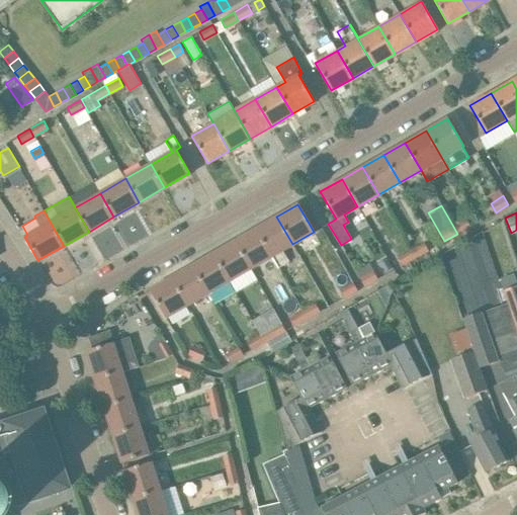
[(292,244),(276,217),(255,229),(271,256),(277,267),(289,260),(283,250),(292,244)]
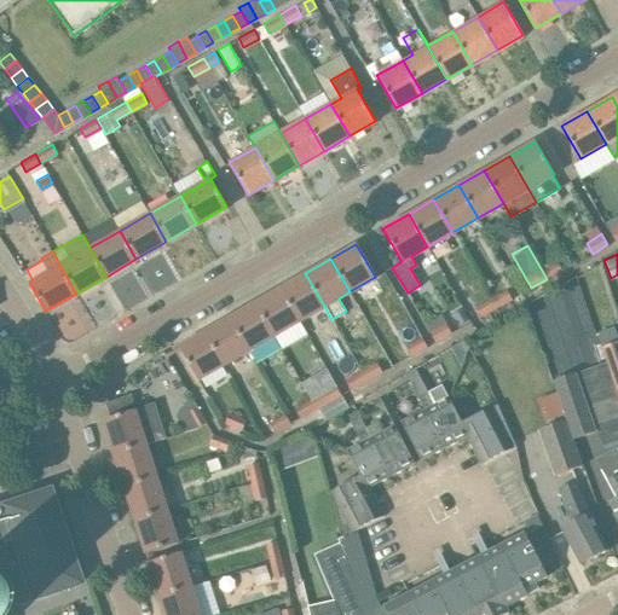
[(541,268),(547,279),(562,270),(556,259),(541,268)]
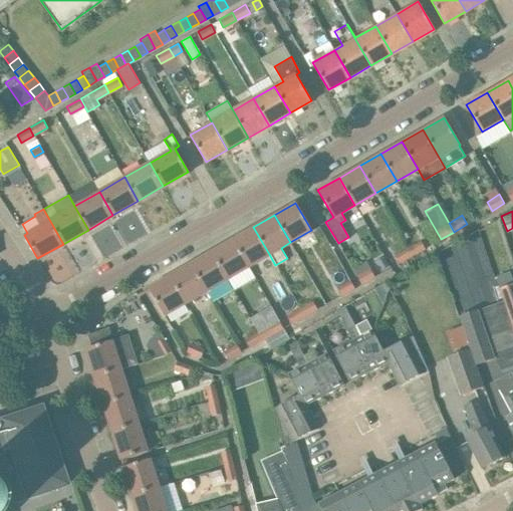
[(253,227),(232,239),(248,266),(269,254),(253,227)]
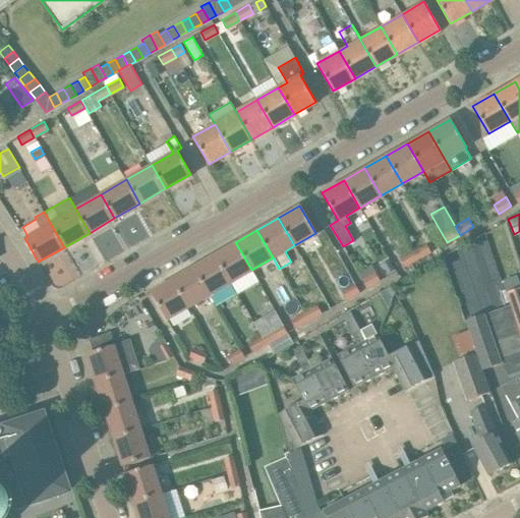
[(412,249),(417,260),(431,251),(422,236),(409,243),(412,249)]
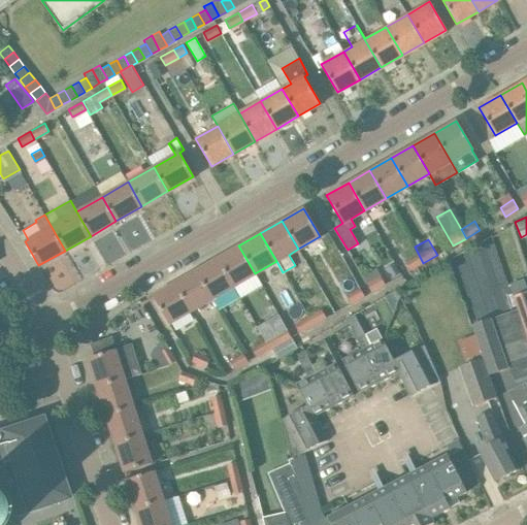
[(255,273),(238,245),(218,258),(233,286),(255,273)]
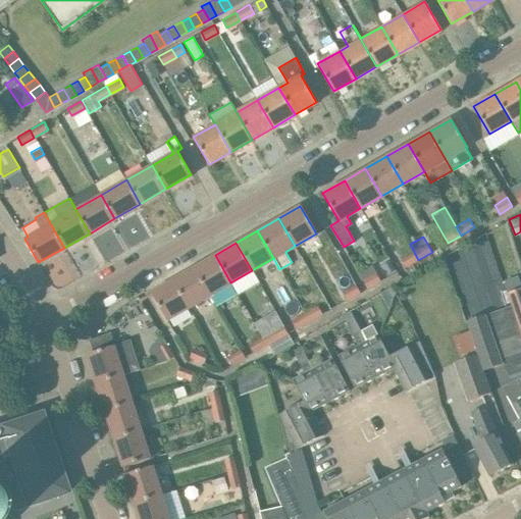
[(418,260),(413,250),(401,257),(406,266),(418,260)]
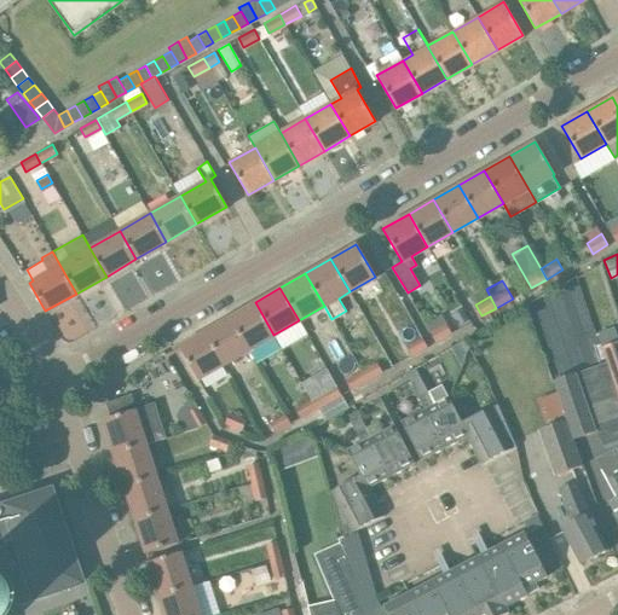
[(230,317),(248,349),(273,335),(255,302),(230,317)]
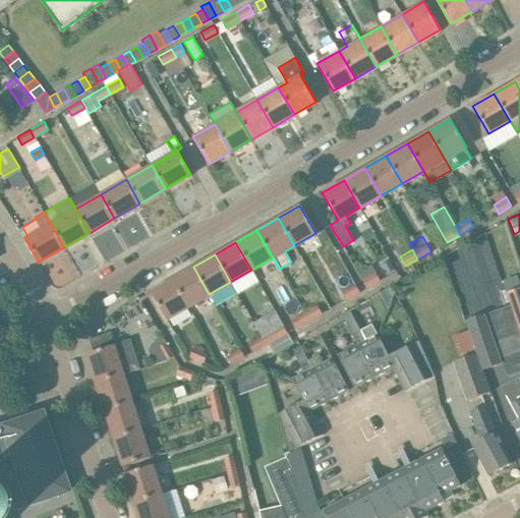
[(380,280),(370,263),(357,271),(367,288),(380,280)]
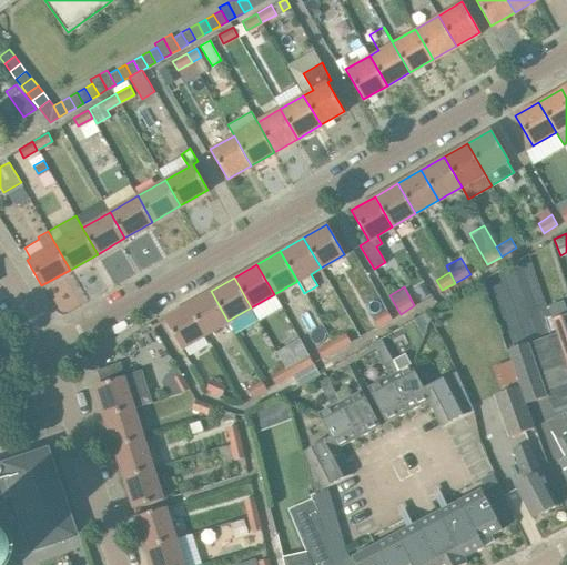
[(205,334),(228,321),(211,291),(188,304),(205,334)]
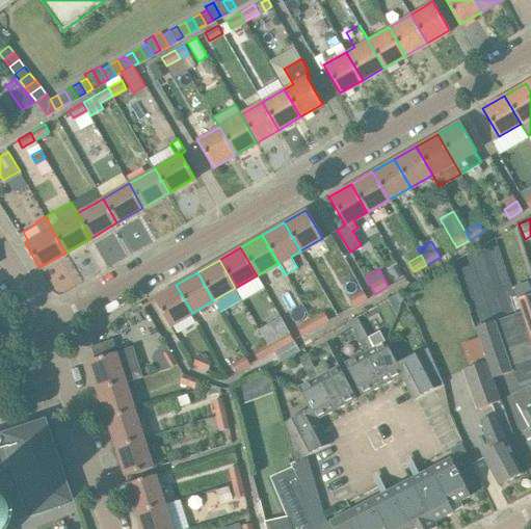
[(530,289),(528,280),(512,285),(522,310),(521,310),(530,339),(530,289)]
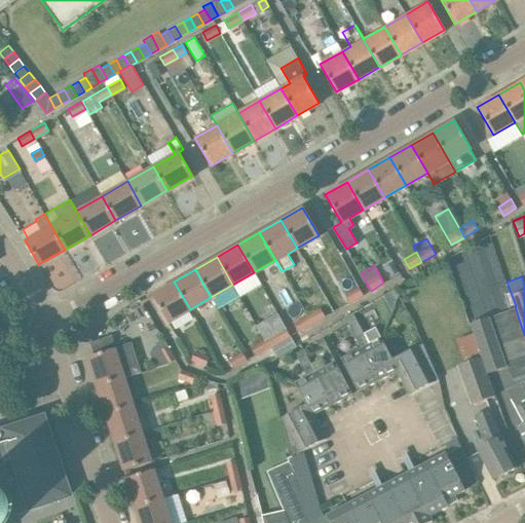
[(167,323),(190,309),(174,282),(152,294),(167,323)]
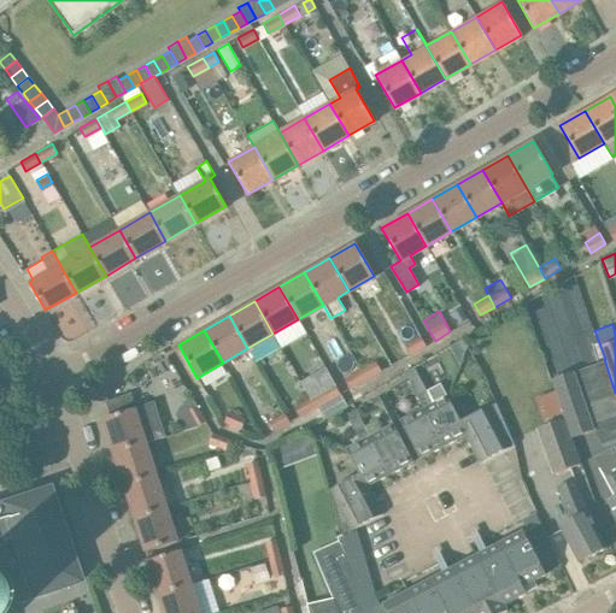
[(424,345),(420,335),(404,343),(410,353),(424,345)]
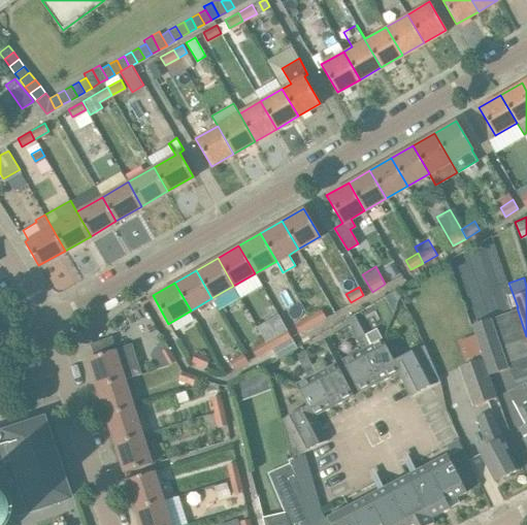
[(321,307),(307,315),(313,324),(326,317),(321,307)]
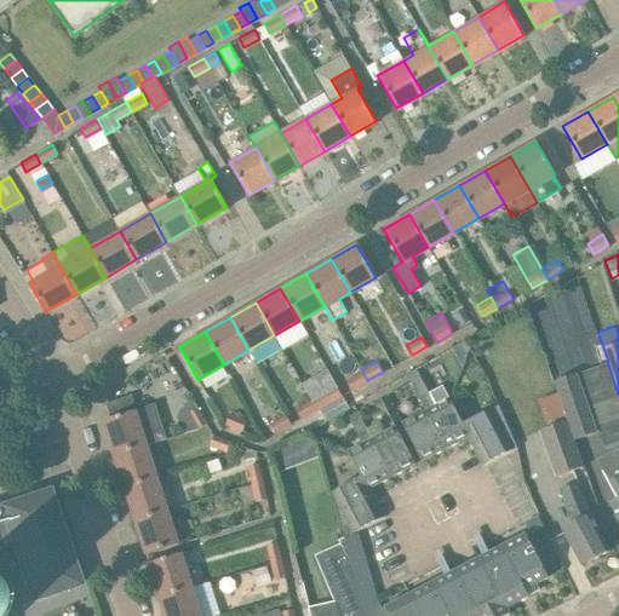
[(367,380),(361,369),(347,379),(353,390),(367,380)]
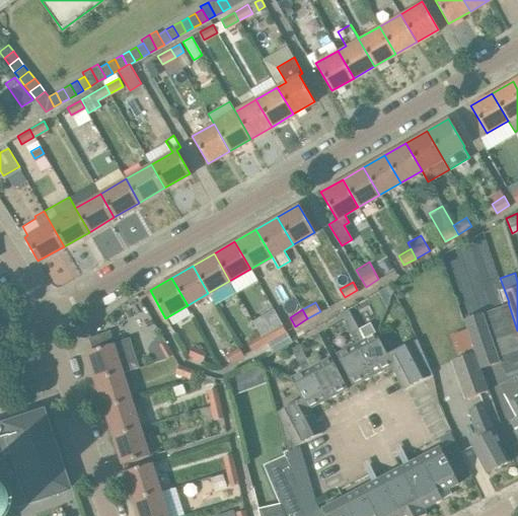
[(483,367),(500,361),(483,311),(465,317),(476,350),(483,366),(483,367)]
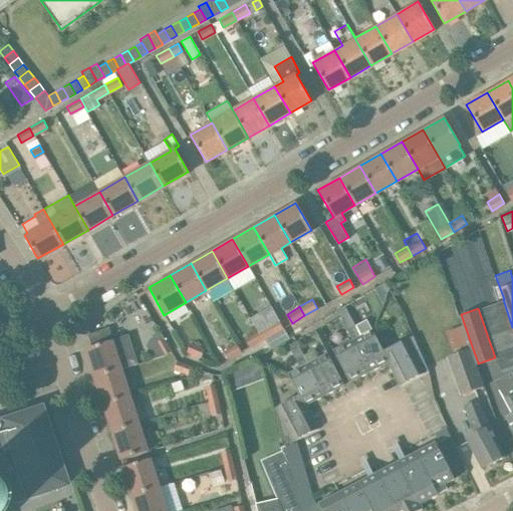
[(340,317),(346,328),(352,339),(368,370),(387,360),(388,360),(382,350),(383,350),(372,329),(366,318),(354,324),(348,312),(340,317)]
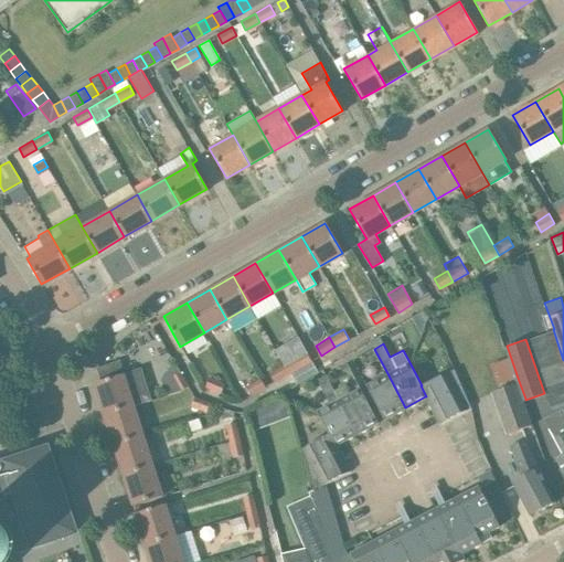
[(296,354),(283,363),(288,373),(302,364),(296,354)]
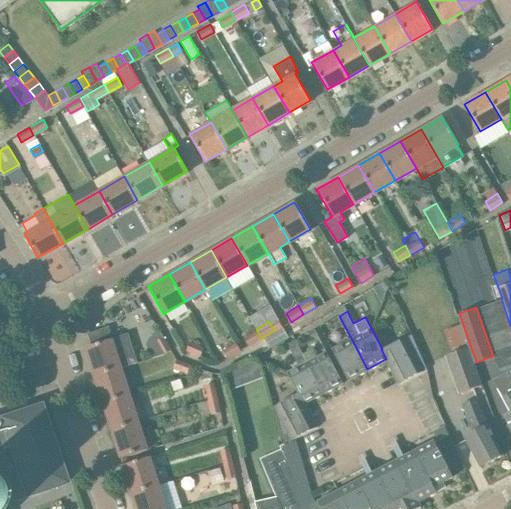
[(249,345),(261,338),(256,329),(244,337),(249,345)]
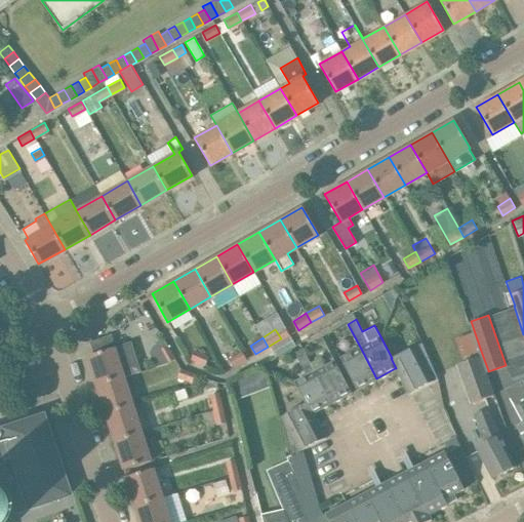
[(166,345),(164,339),(152,344),(149,351),(154,366),(166,362),(174,359),(166,345)]
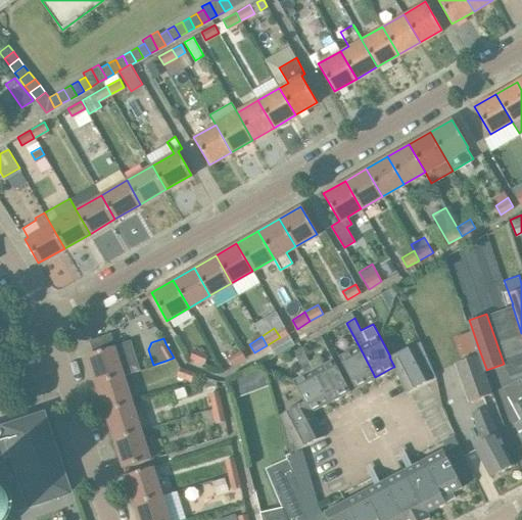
[(138,369),(130,340),(87,355),(96,382),(123,374),(138,369)]
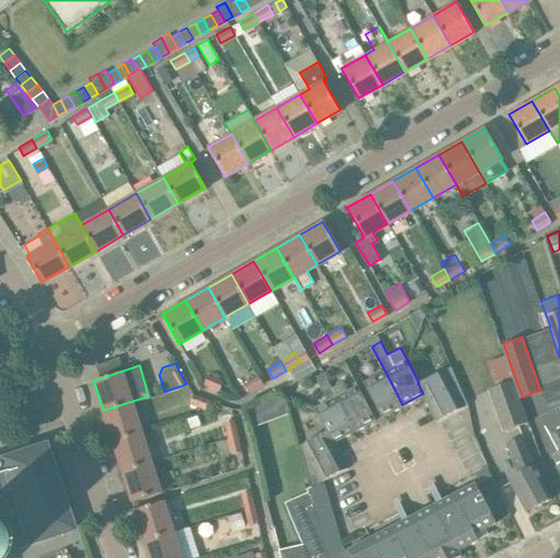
[(450,366),(419,383),(418,383),(423,394),(422,394),(436,420),(467,405),(450,366)]
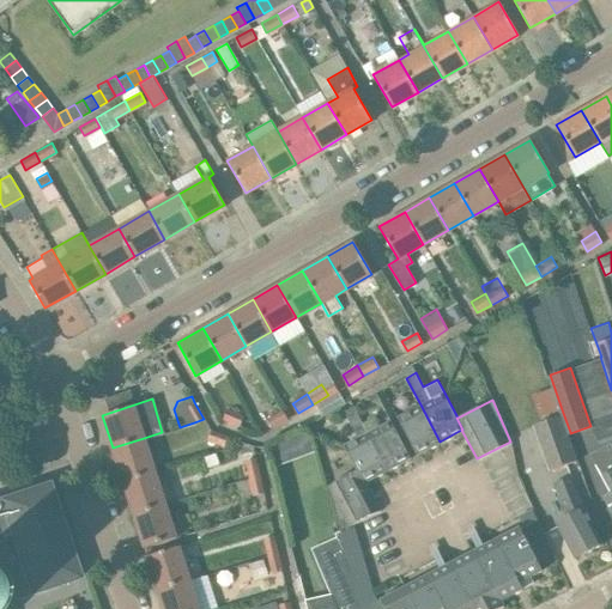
[(416,454),(440,442),(420,405),(397,416),(416,454)]
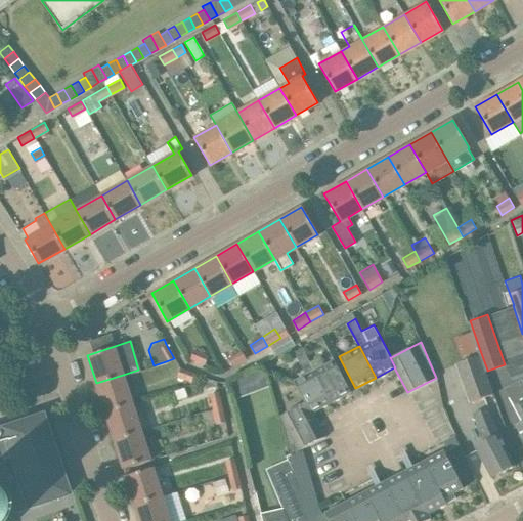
[(294,351),(295,354),(300,363),(308,358),(302,347),(294,351)]
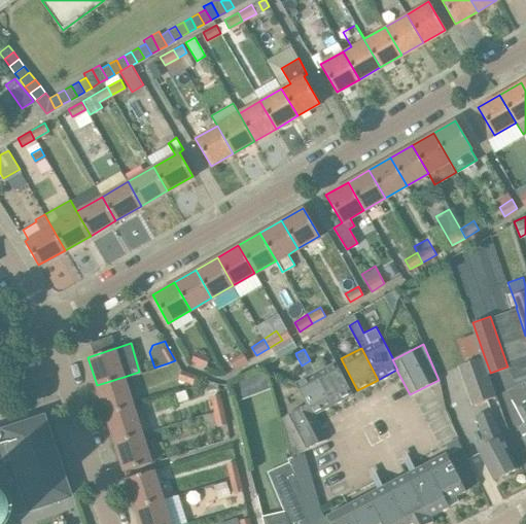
[(209,355),(195,350),(191,359),(206,365),(209,355)]
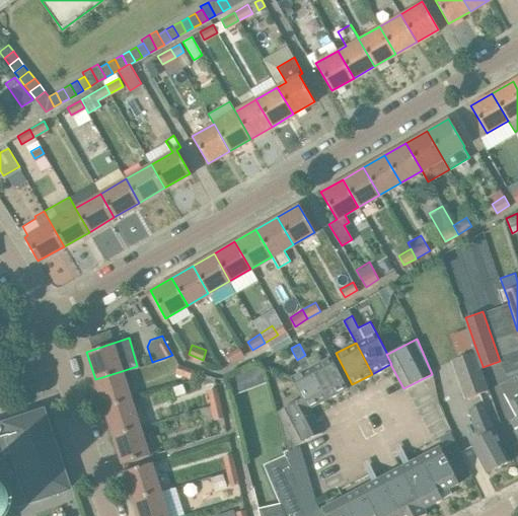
[(243,355),(238,346),(225,354),(230,362),(243,355)]
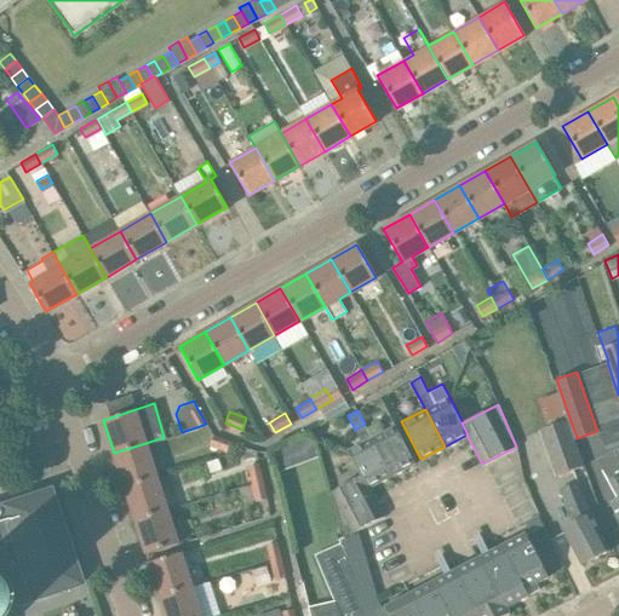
[(577,438),(577,437),(569,418),(539,429),(555,475),(584,465),(574,438),(577,438)]
